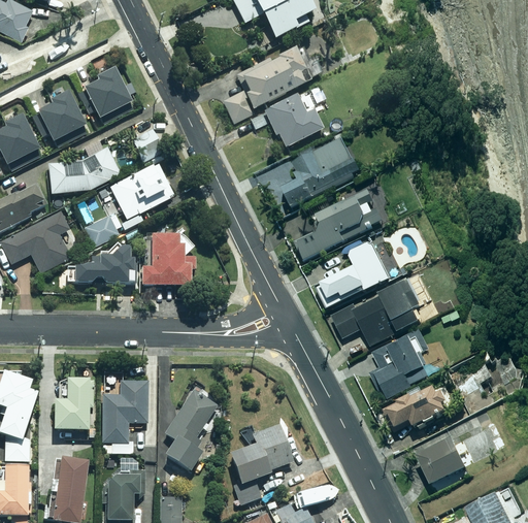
[(0,0),(0,29),(22,40),(29,27),(26,25),(32,12),(9,0),(0,0)]
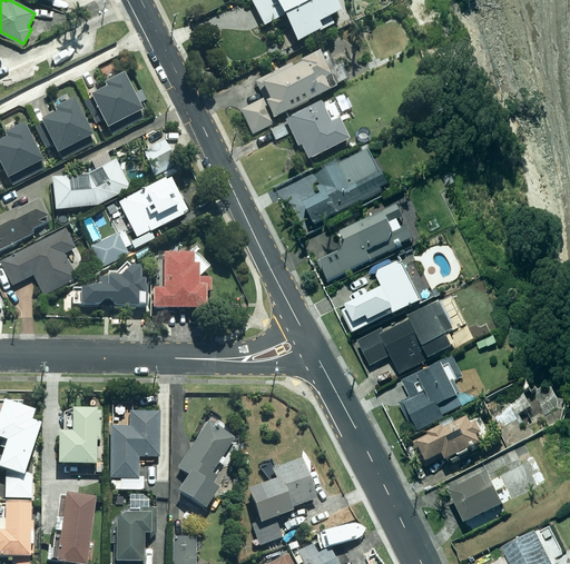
[(252,0),(263,25),(285,15),(296,41),(322,29),(317,21),(338,11),(333,0),(252,0)]
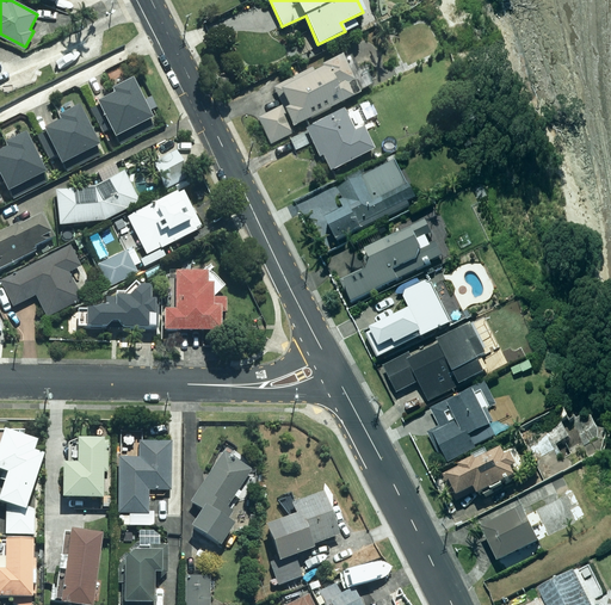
[(275,85),(279,97),(257,107),(271,137),(294,127),(292,124),(359,93),(358,88),(372,81),(366,67),(360,69),(351,49),(275,85)]
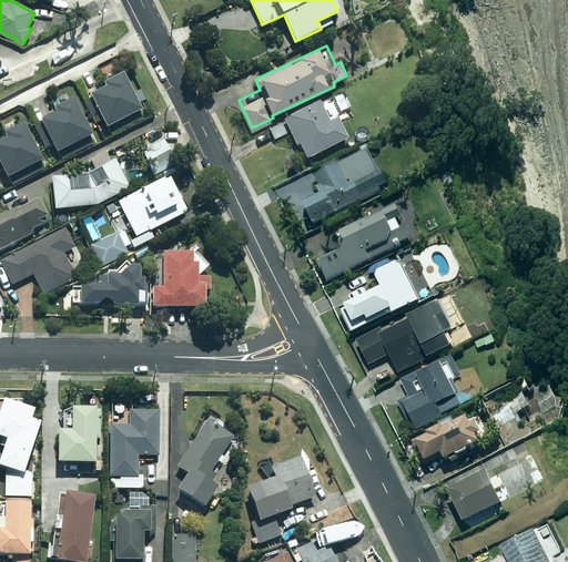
[(103,81),(104,85),(89,93),(91,96),(87,99),(95,121),(102,119),(105,129),(142,112),(124,72),(103,81)]
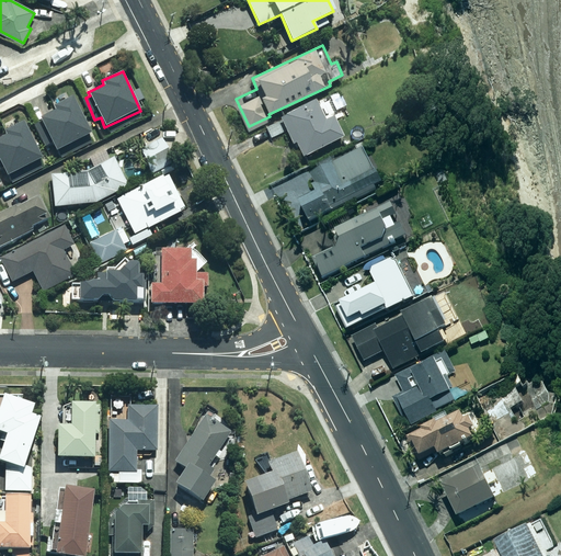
[(89,132),(71,97),(53,106),(54,111),(41,116),(39,117),(33,121),(45,143),(50,140),(55,149),(89,132)]
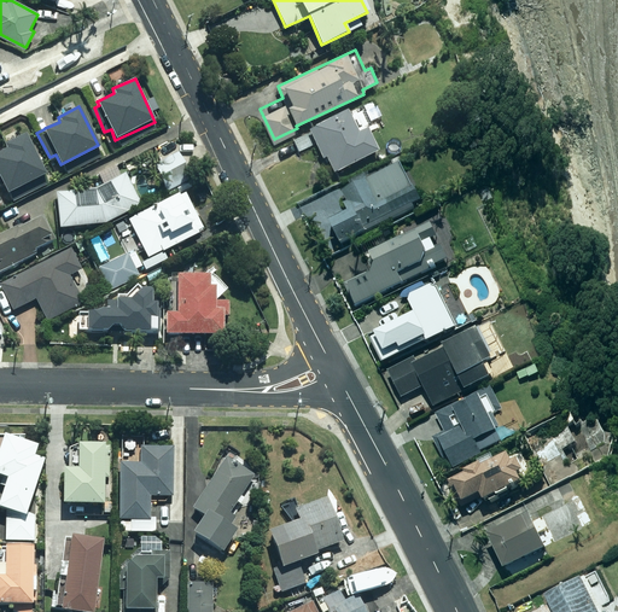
[(309,129),(315,140),(331,173),(378,149),(366,126),(357,130),(347,110),(309,129)]
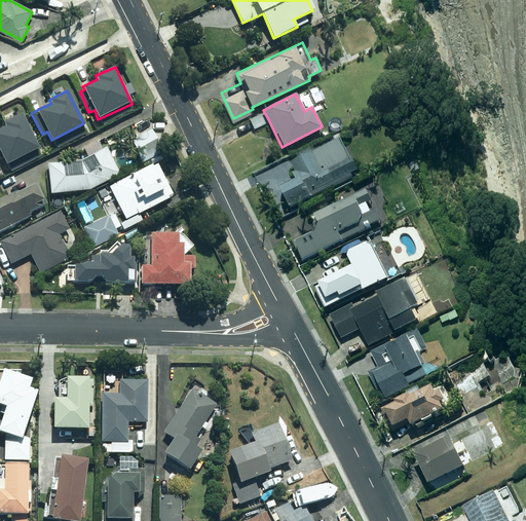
[(3,123),(5,125),(0,127),(0,157),(2,157),(5,163),(37,149),(22,115),(3,123)]
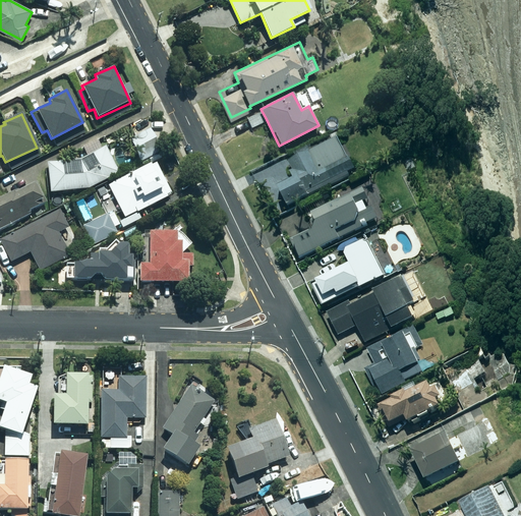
[(149,128),(134,135),(129,137),(140,160),(160,150),(149,128)]
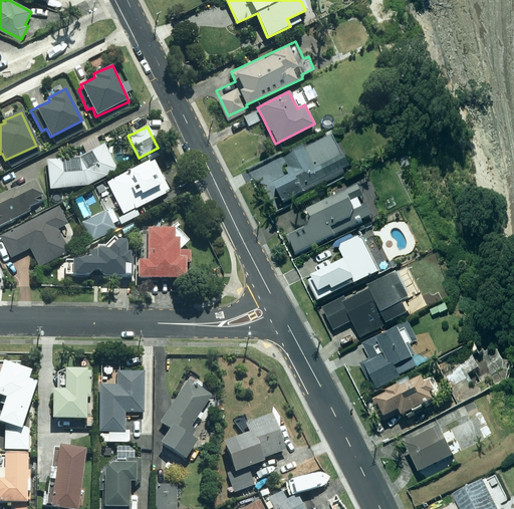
[(334,132),(307,146),(304,142),(291,149),(293,153),(283,158),(291,173),(274,183),(284,202),(345,170),(344,168),(351,164),(334,132)]
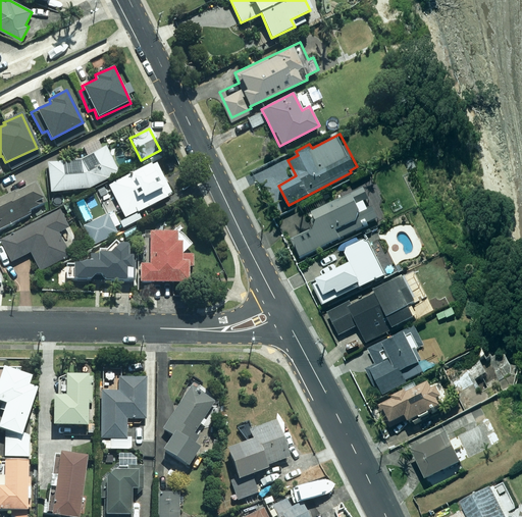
[(49,190),(91,187),(119,172),(106,146),(81,158),(47,161),(49,190)]
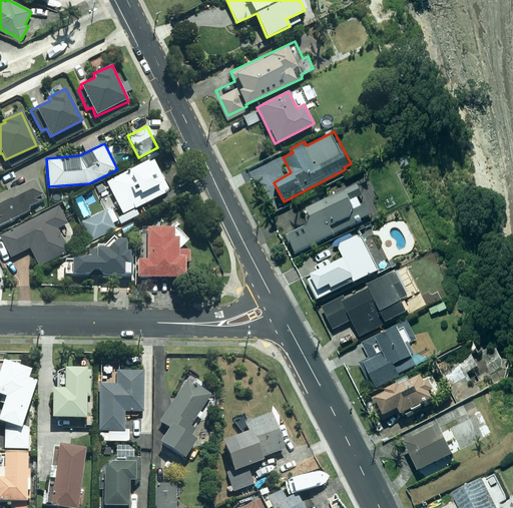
[(107,180),(109,184),(122,209),(168,187),(154,157),(107,180)]
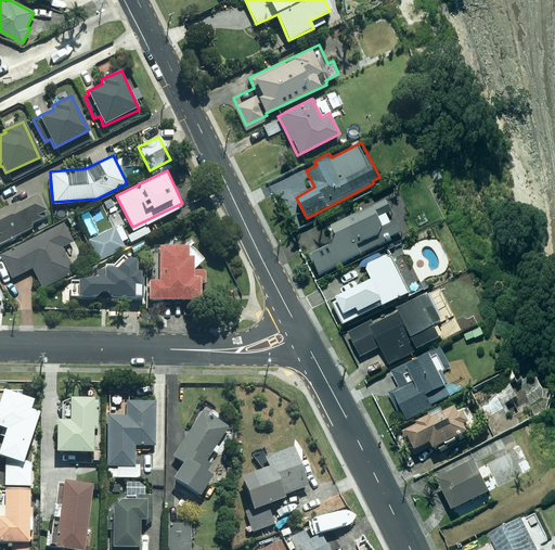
[(30,224),(49,212),(39,191),(0,208),(0,242),(31,227),(30,224)]
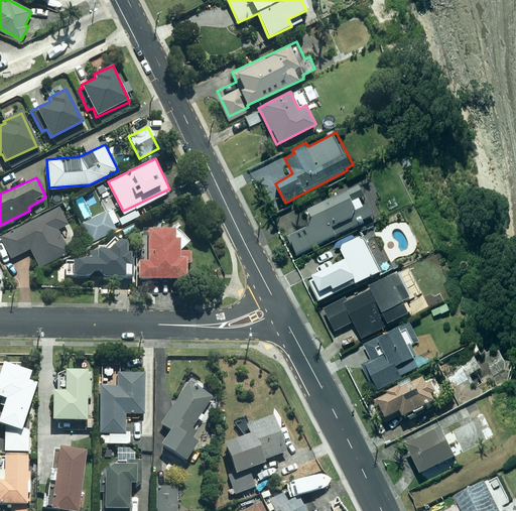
[(291,238),(296,251),(337,232),(334,225),(355,216),(357,221),(373,213),(360,183),(346,190),(348,194),(340,198),(338,195),(308,209),(313,221),(306,225),(308,230),(291,238)]
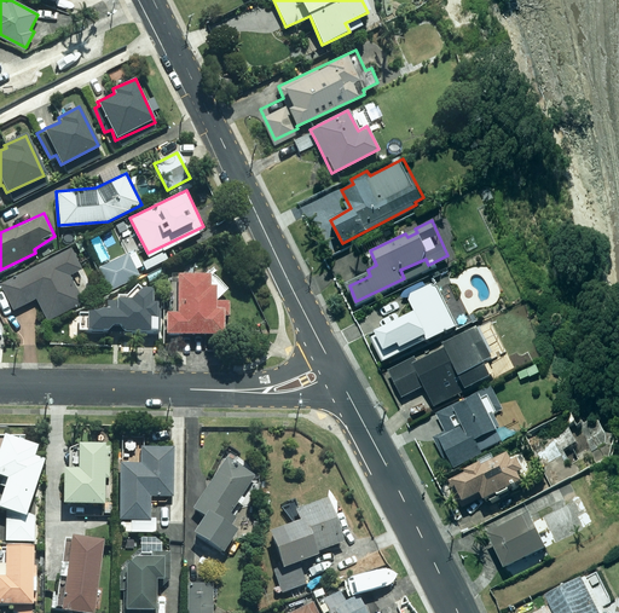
[(0,282),(15,307),(35,296),(47,318),(84,299),(69,272),(81,266),(70,244),(0,282)]
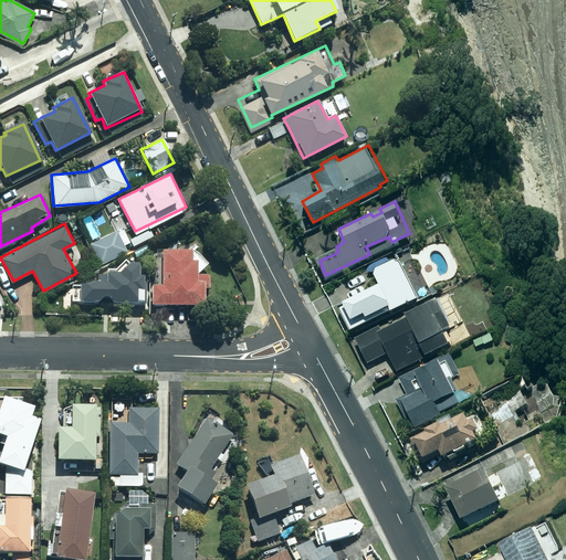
[(128,249),(115,226),(91,240),(103,263),(128,249)]
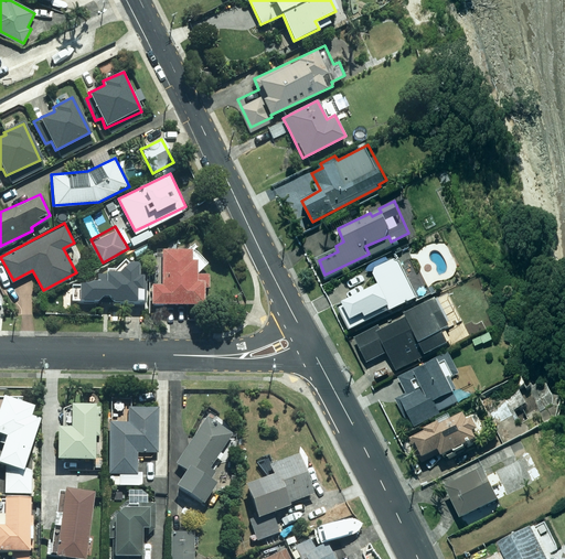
[(162,249),(161,286),(149,285),(148,307),(203,310),(204,285),(208,285),(209,273),(198,272),(199,260),(191,260),(191,251),(162,249)]
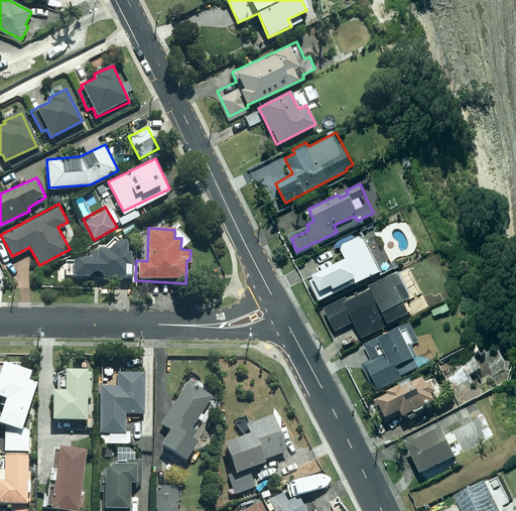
[(342,245),(346,258),(311,276),(324,298),(380,268),(363,234),(342,245)]
